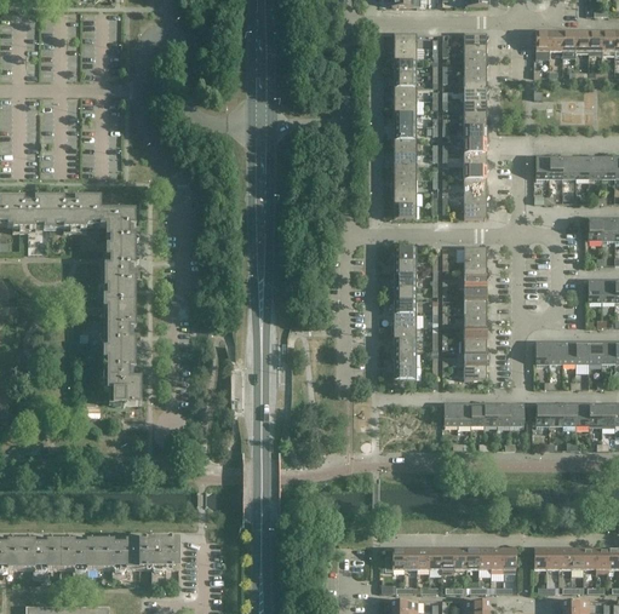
[(550,49),(550,29),(537,29),(537,51),(550,51),(550,49)]
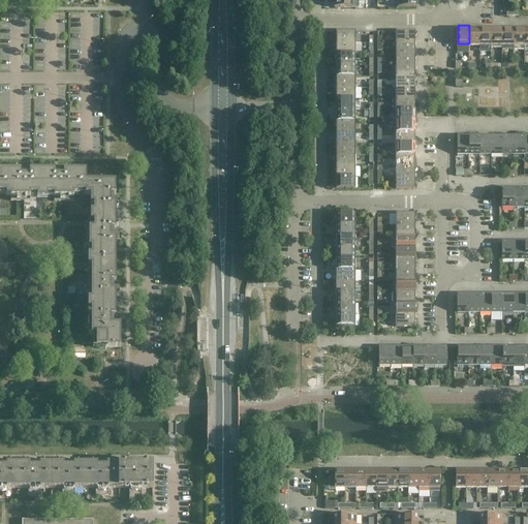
[(480,41),(480,25),(469,25),(469,41),(480,41)]
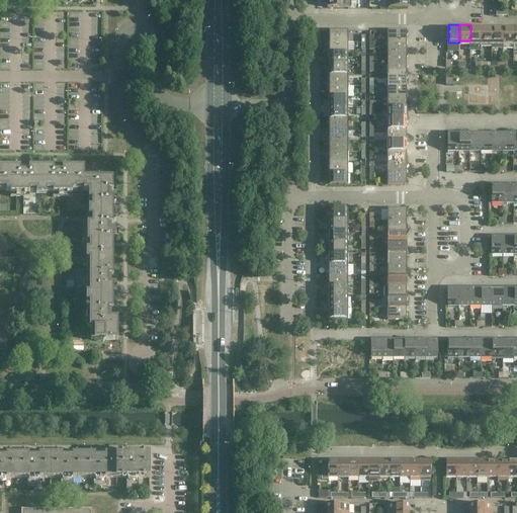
[(482,43),(482,24),(470,24),(470,40),(470,43),(482,43)]
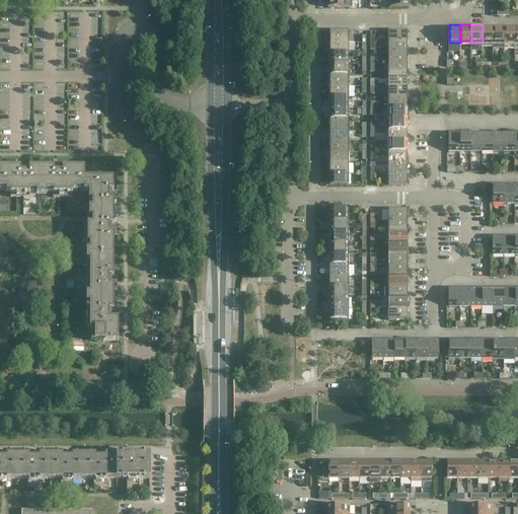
[(493,41),(493,24),(483,24),(483,43),(493,43),(493,41)]
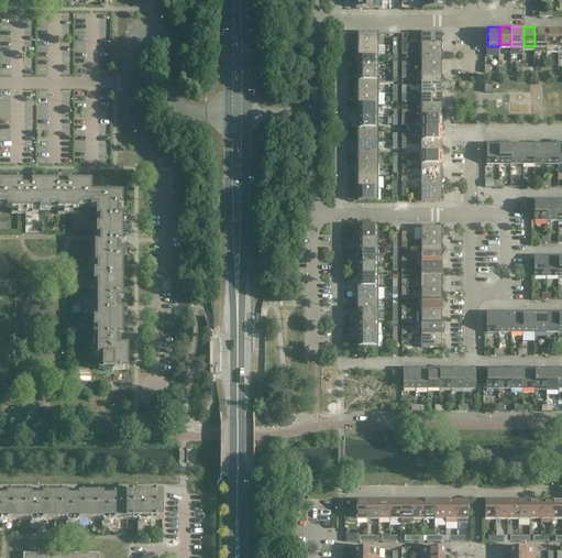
[(547,44),(547,26),(535,26),(535,44),(547,44)]
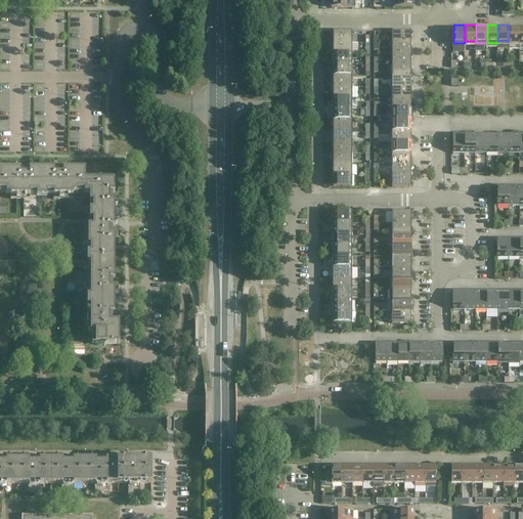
[(520,41),(520,25),(509,25),(509,41),(520,41)]
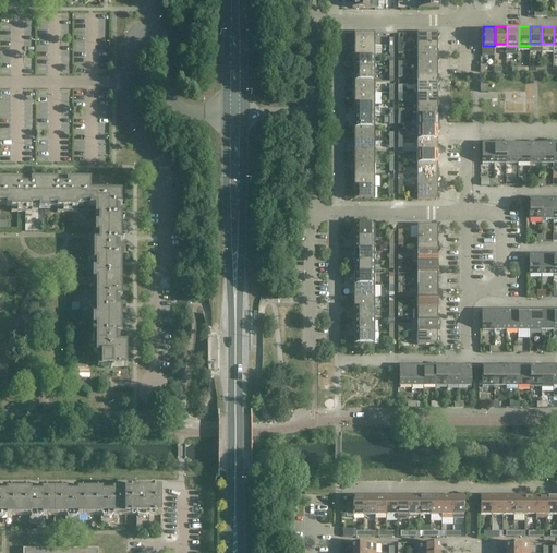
[(375,41),(375,28),(353,29),(353,32),(355,35),(355,41),(375,41)]
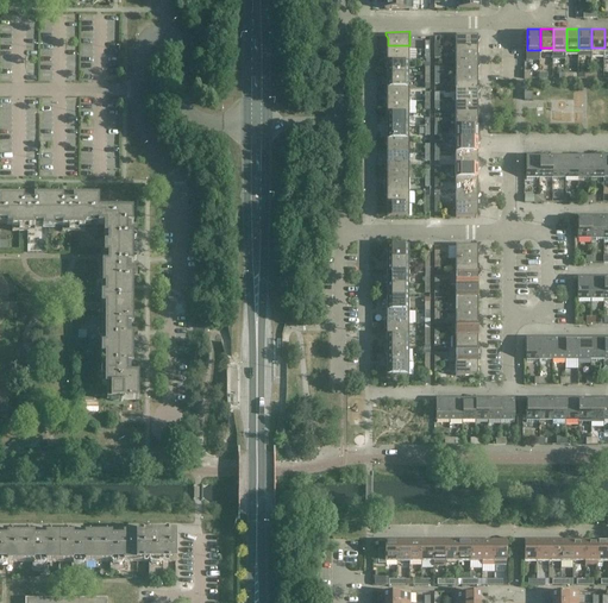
[(478,38),(481,35),(481,31),(456,31),(456,45),(478,45),(478,38)]
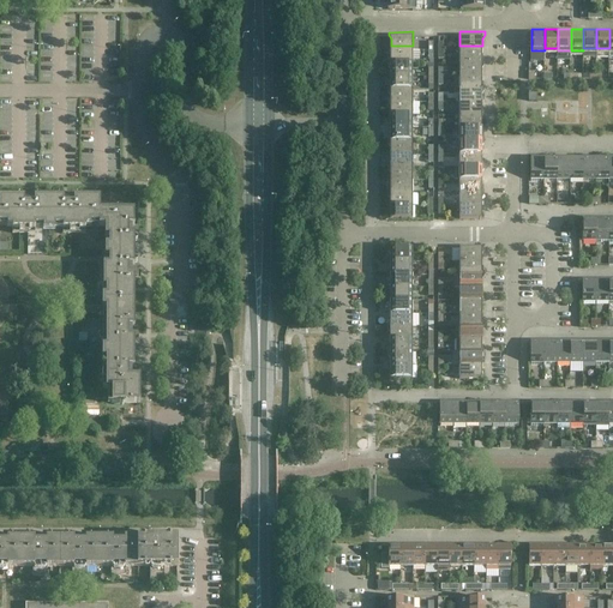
[(413,59),(413,46),(391,46),(391,52),(389,55),(389,59),(413,59)]
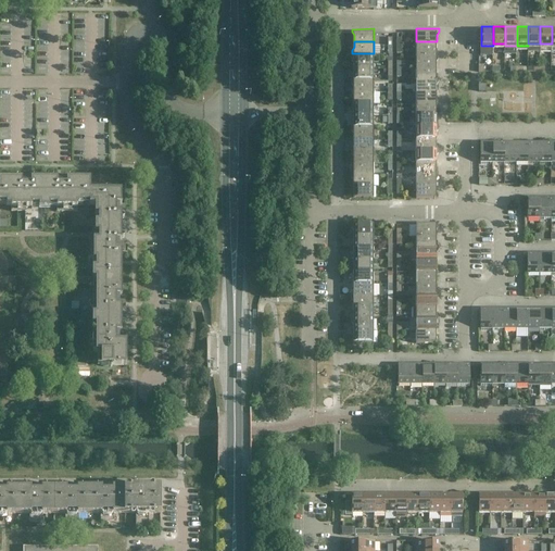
[(437,47),(437,41),(416,41),(416,53),(439,53),(439,50),(437,47)]
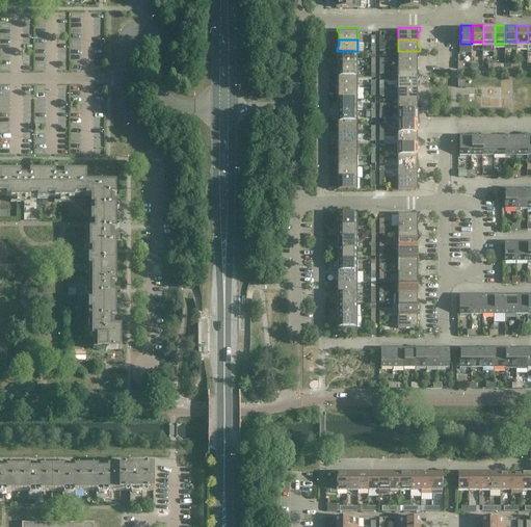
[(357,61),(357,51),(337,51),(337,53),(339,56),(339,61),(357,61)]
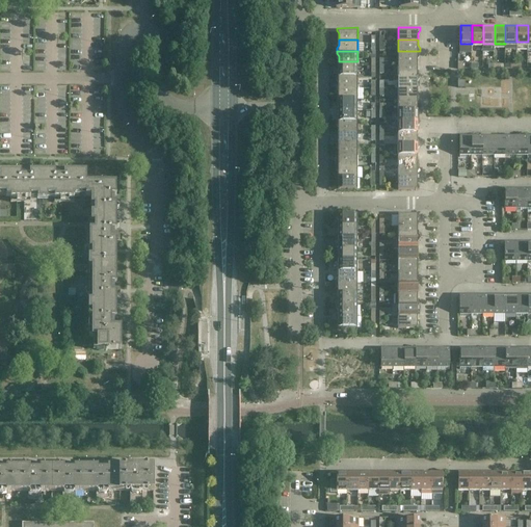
[(418,61),(418,56),(420,53),(420,51),(398,51),(398,61),(418,61)]
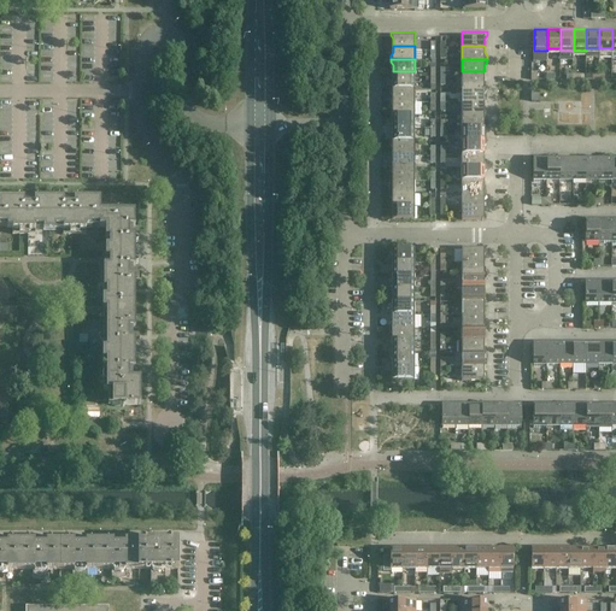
[(415,84),(415,71),(393,71),(393,78),(391,82),(391,84),(415,84)]
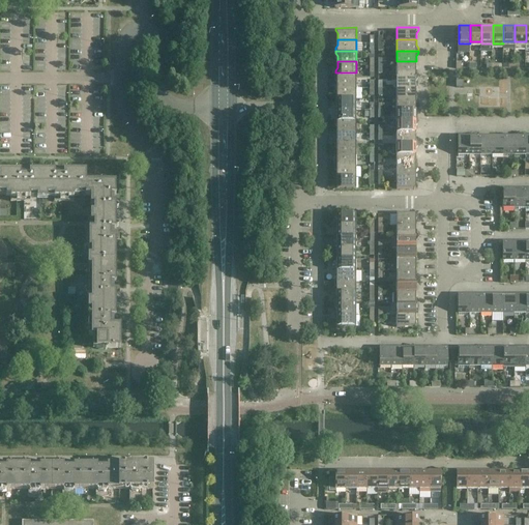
[(416,67),(416,61),(397,61),(397,73),(418,73),(418,70),(416,67)]
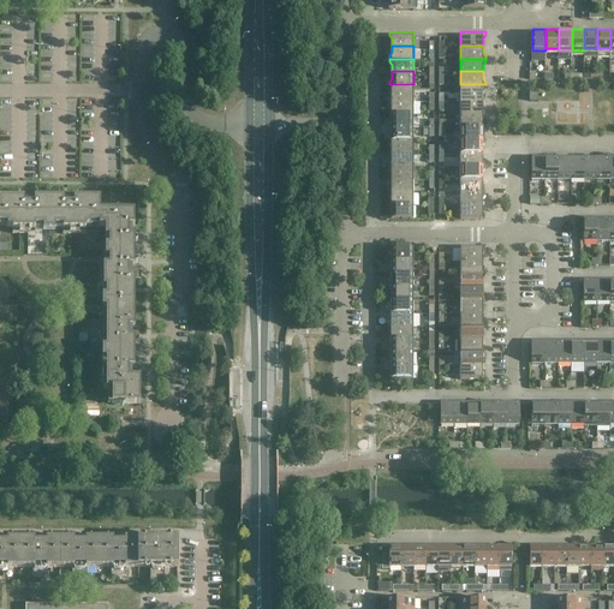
[(413,97),(413,84),(389,84),(389,87),(392,90),(392,97),(413,97)]
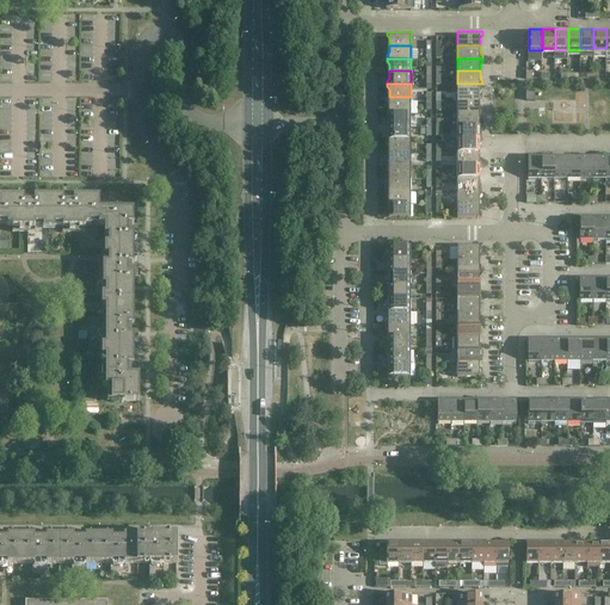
[(480,97),(480,90),(482,86),(482,84),(457,84),(457,97),(480,97)]
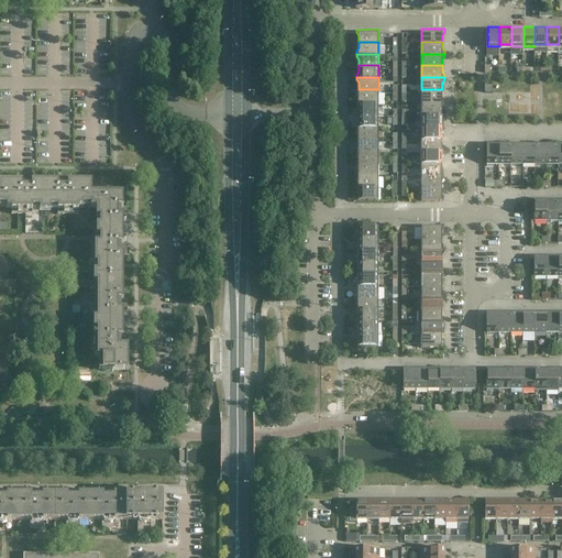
[(378,101),(378,89),(359,89),(359,96),(356,99),(356,101),(378,101)]
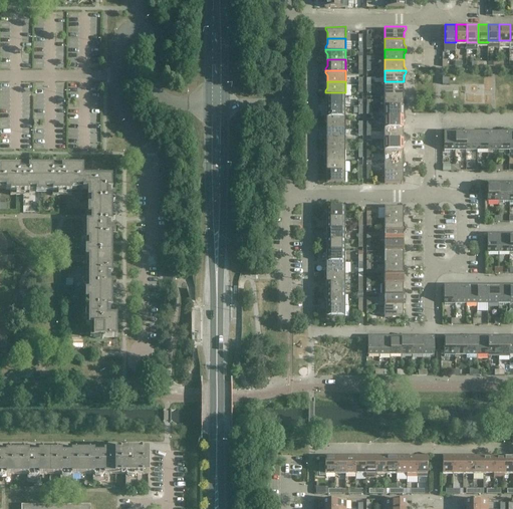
[(404,87),(404,81),(385,81),(385,92),(406,92),(406,90),(404,87)]
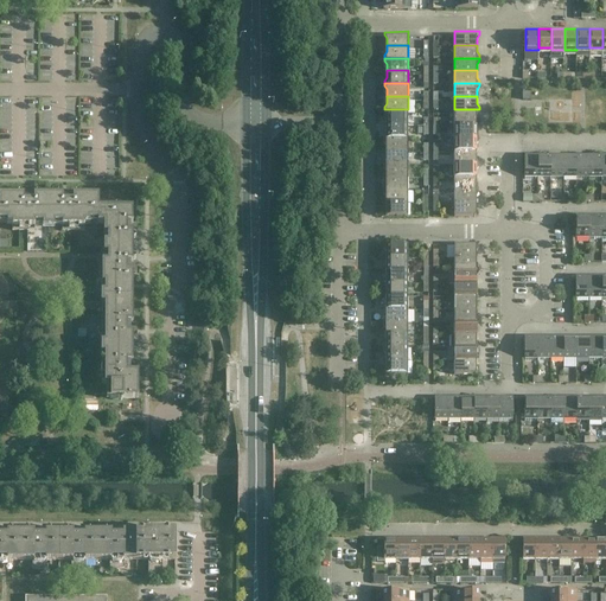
[(408,122),(408,109),(384,109),(384,112),(387,115),(387,122),(408,122)]
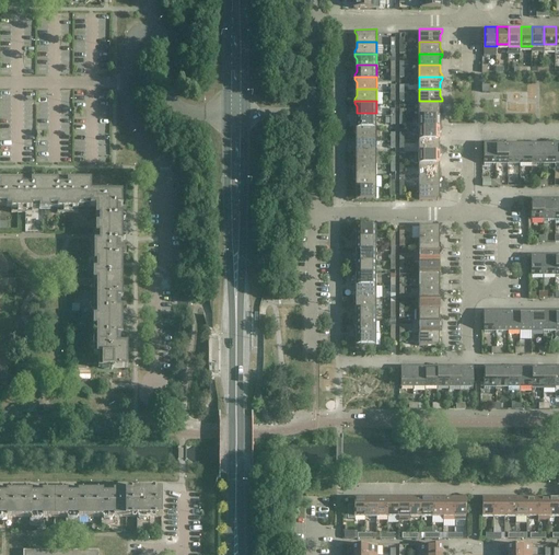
[(440,113),(440,106),(442,103),(442,101),(419,101),(419,113),(440,113)]
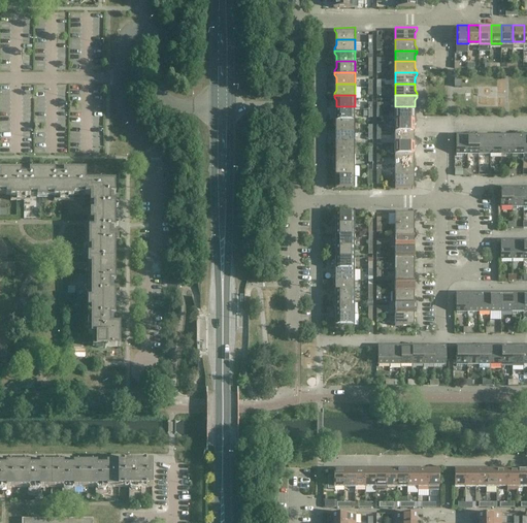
[(355,117),(355,106),(336,106),(336,111),(334,115),(334,117),(355,117)]
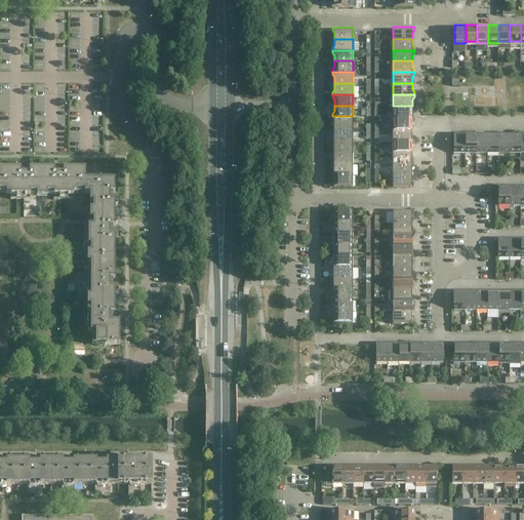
[(412,111),(412,106),(393,106),(393,116),(414,116),(414,114),(412,111)]
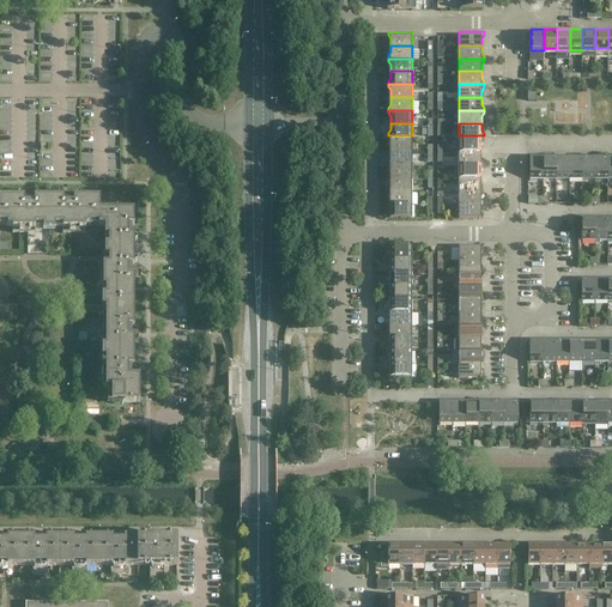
[(412,149),(412,135),(388,135),(388,139),(391,143),(391,149),(412,149)]
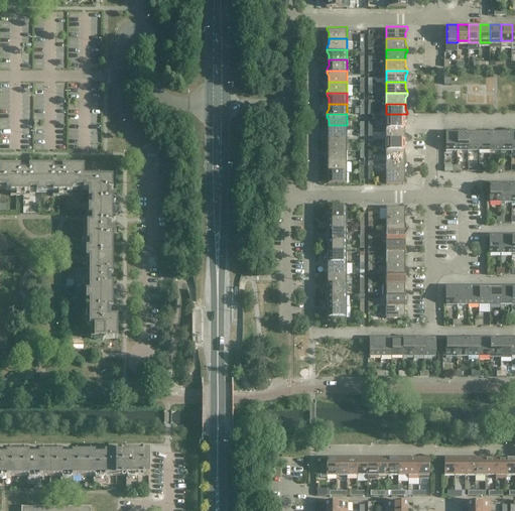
[(405,125),(405,120),(407,117),(407,114),(386,114),(386,125),(405,125)]
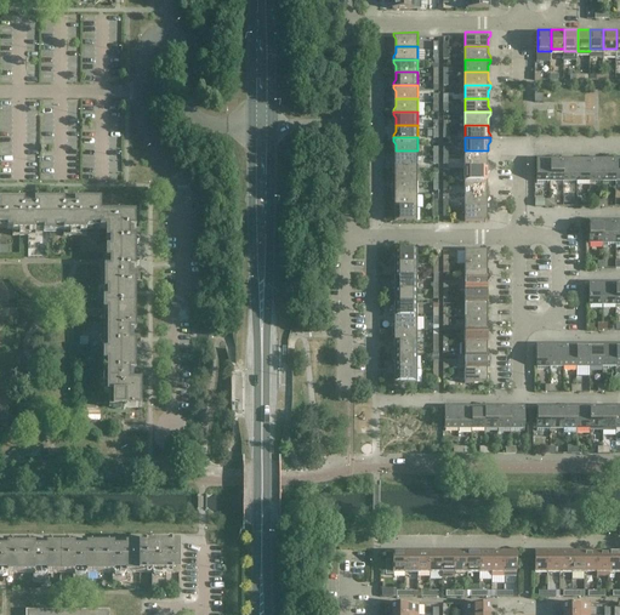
[(417,164),(417,151),(396,151),(396,158),(393,161),(393,164),(417,164)]
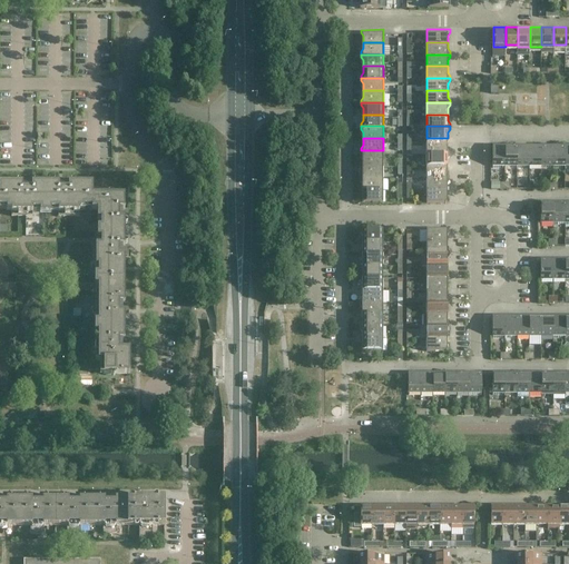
[(448,145),(448,138),(427,138),(427,150),(450,150),(450,148),(448,145)]
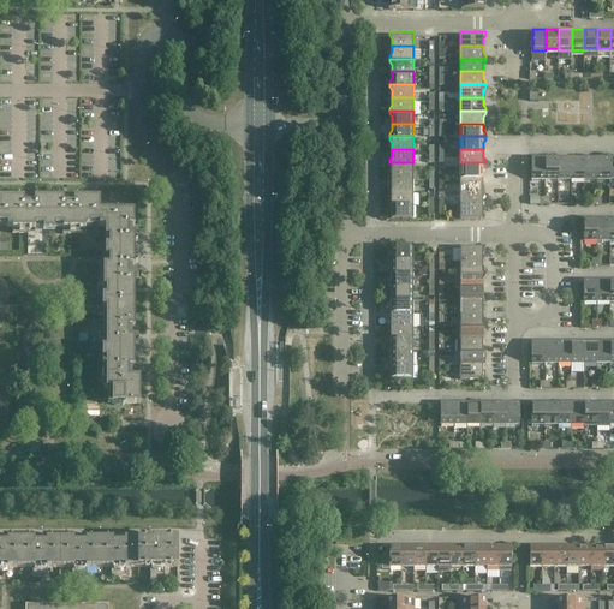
[(546,177),(546,154),(532,154),(532,177),(546,177)]
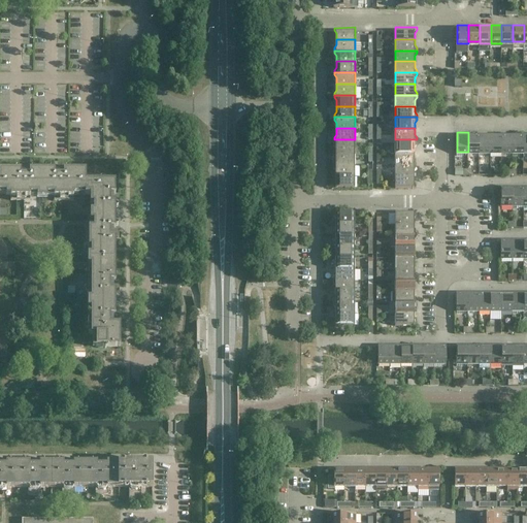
[(480,152),(480,132),(468,132),(468,152),(480,152)]
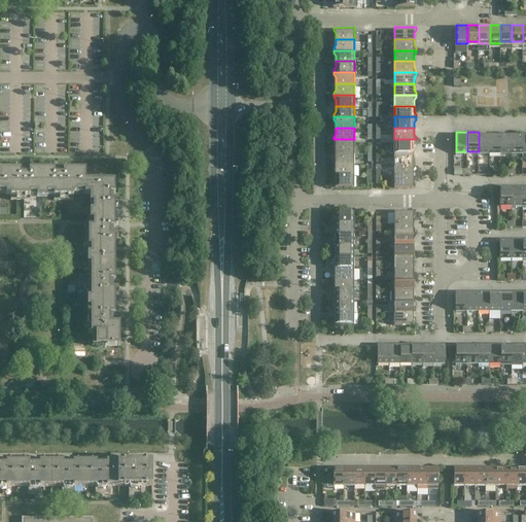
[(490,151),(490,132),(479,132),(479,151),(490,151)]
